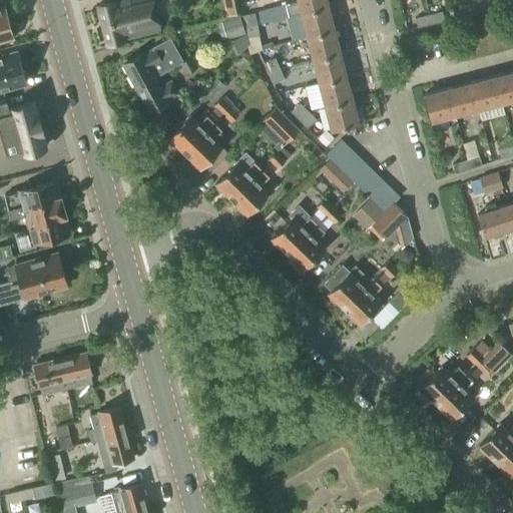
[(152,0),(123,0),(98,6),(107,44),(160,31),(152,0)]
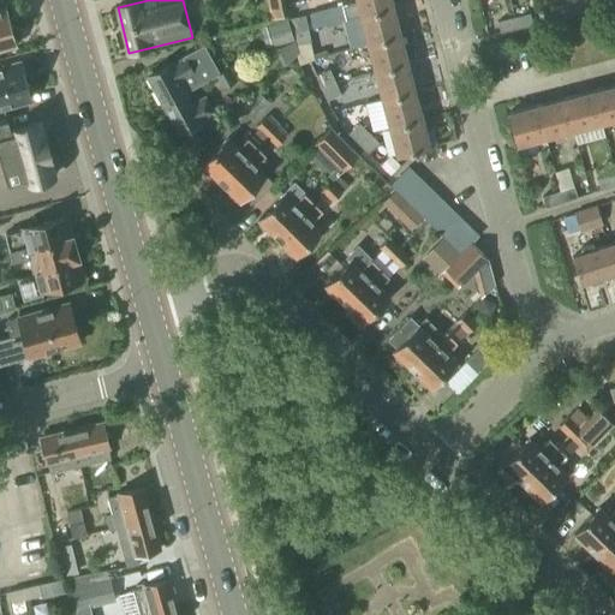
[(273,19),(287,16),(284,0),(270,0),(274,11),(270,12),(273,19)]
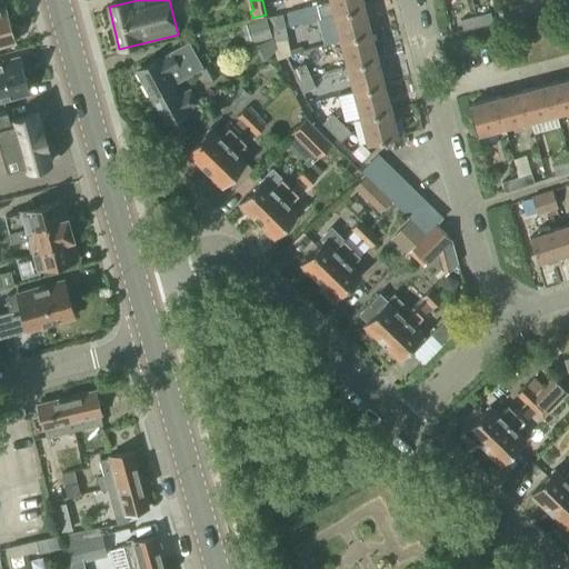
[(361,0),(328,0),(329,3),(317,7),(319,18),(332,15),(363,7),(361,0)]
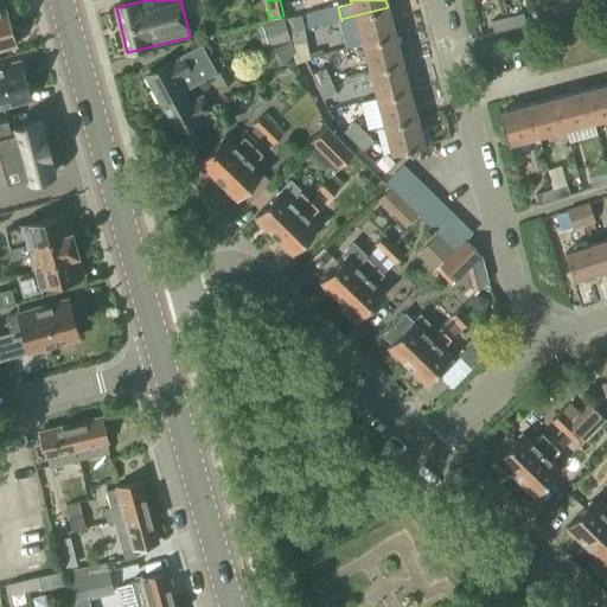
[(574,0),(561,4),(564,14),(580,11),(577,0),(574,0)]
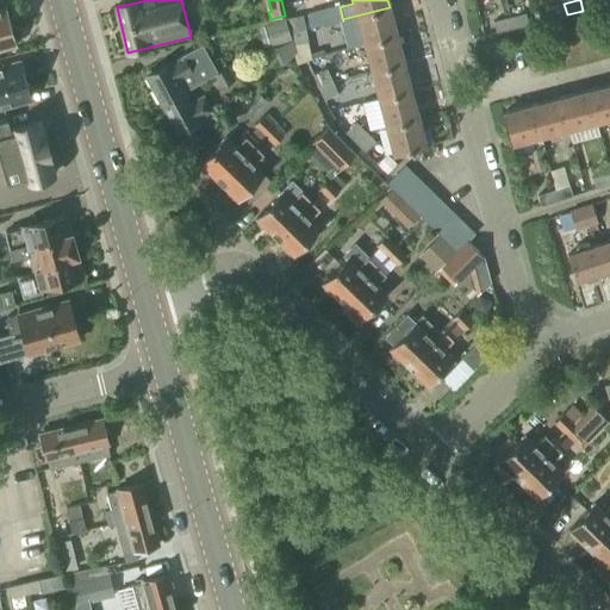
[(567,14),(564,4),(548,7),(551,18),(567,14)]
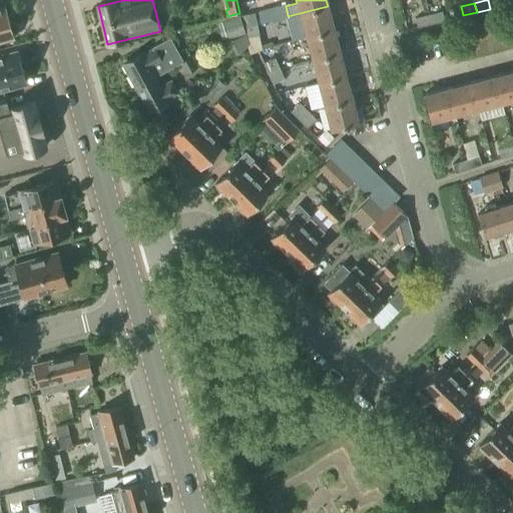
[(334,29),(328,6),(300,13),(306,37),(334,29)]
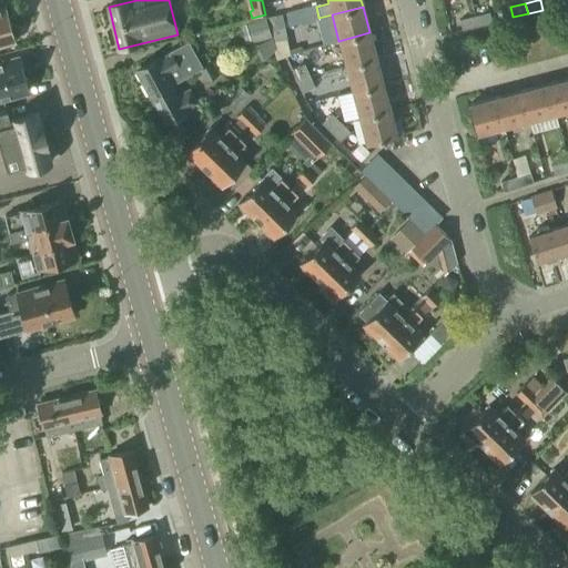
[(0,46),(16,41),(6,8),(0,9),(0,46)]
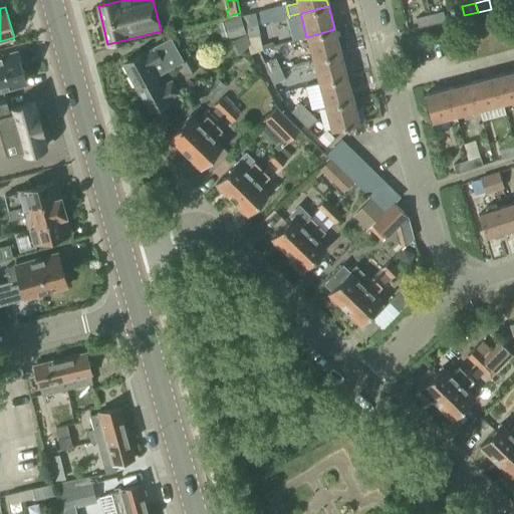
[(274,20),(271,8),(259,11),(262,23),(274,20)]
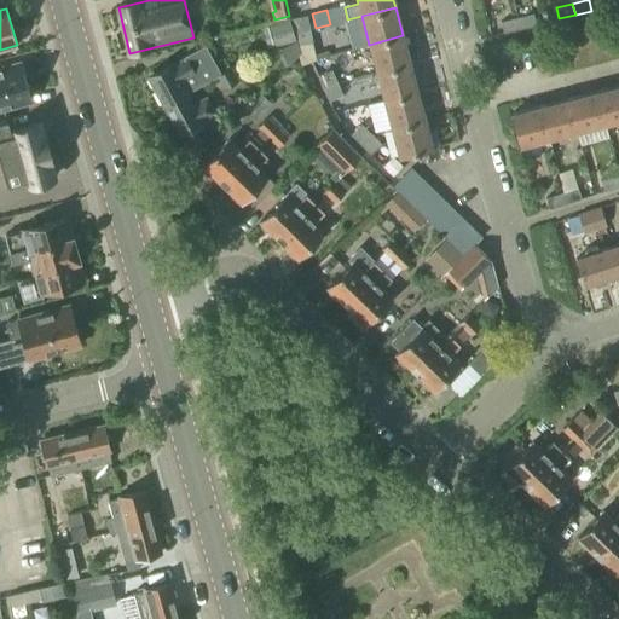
[(532,13),(516,18),(519,29),(536,25),(532,13)]
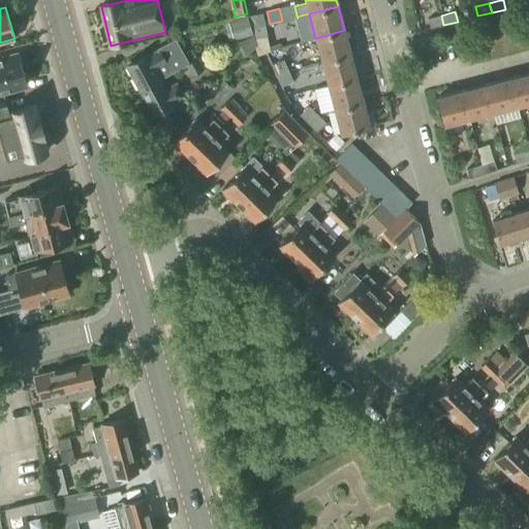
[(251,29),(265,26),(262,13),(248,17),(251,29)]
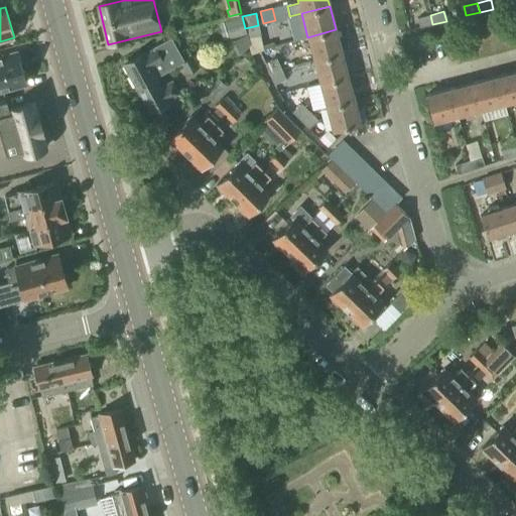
[(432,24),(430,15),(416,18),(419,28),(432,24)]
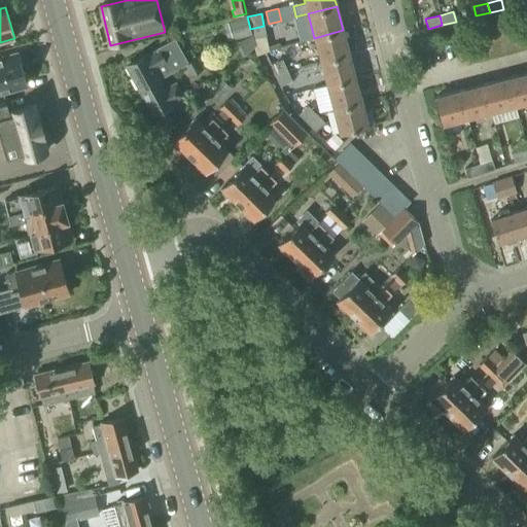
[(266,37),(264,26),(250,29),(252,35),(253,40),(266,37)]
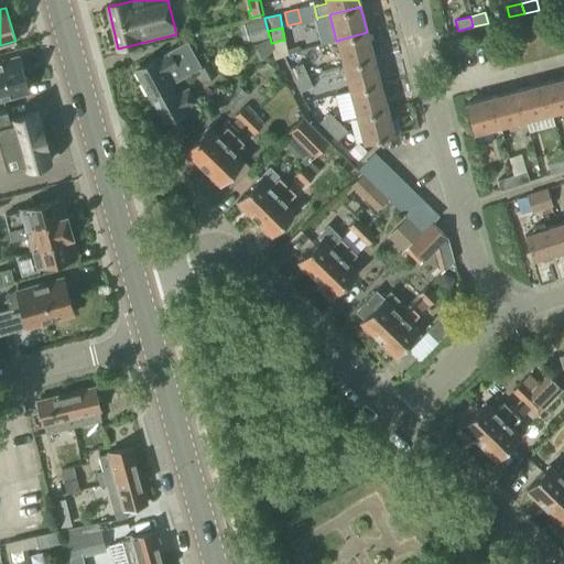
[(367,32),(336,41),(343,66),(373,58),(367,32)]
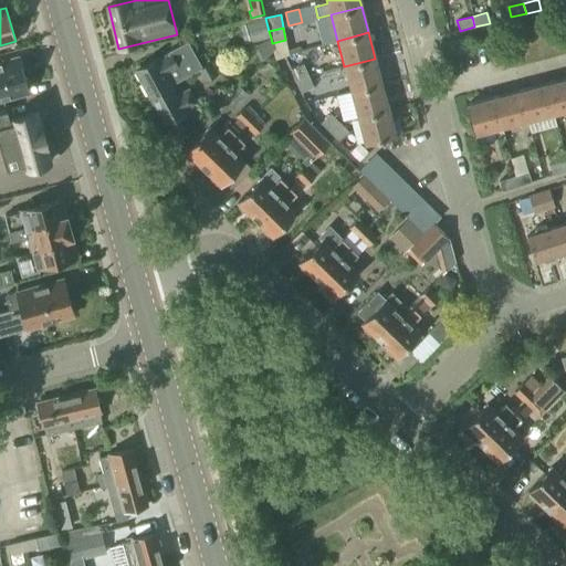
[(272,43),(271,38),(251,45),(259,63),(273,50),(272,43)]
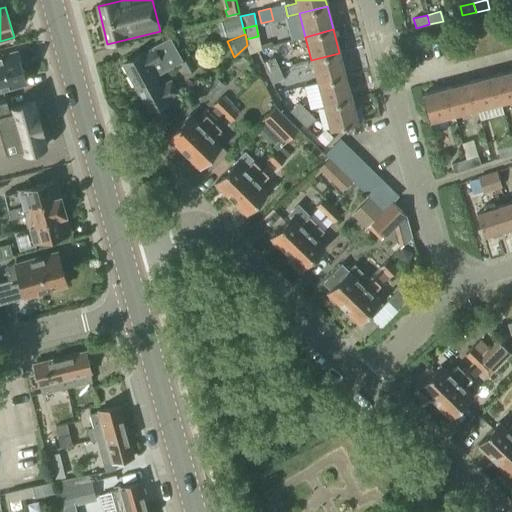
[(216,55),(212,37),(194,42),(198,59),(216,55)]
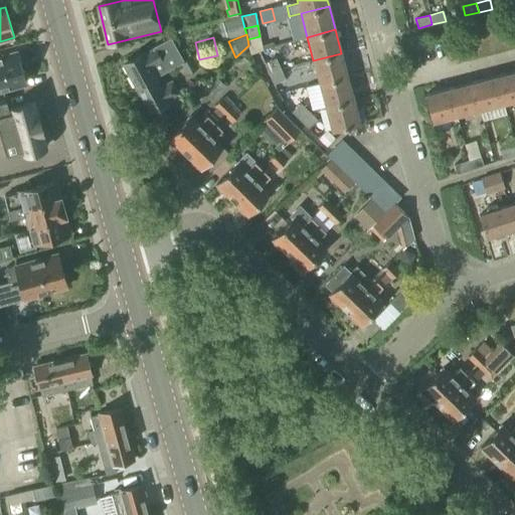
[(155,76),(179,63),(183,61),(170,38),(153,47),(153,49),(143,54),(143,53),(125,63),(137,88),(156,77),(155,76)]
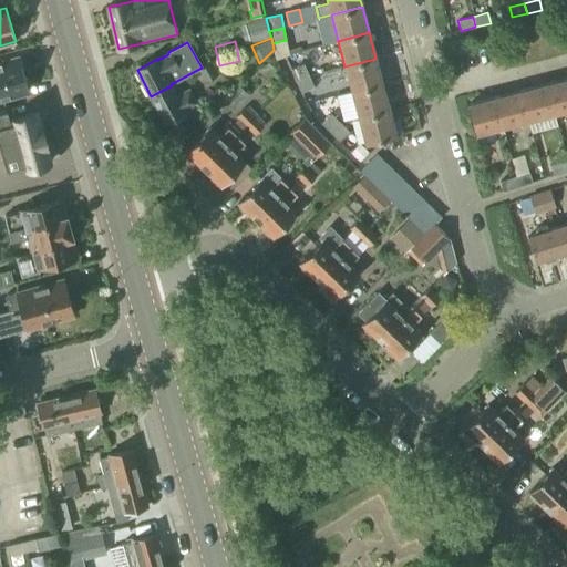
[(0,81),(24,75),(20,59),(0,63),(0,81)]
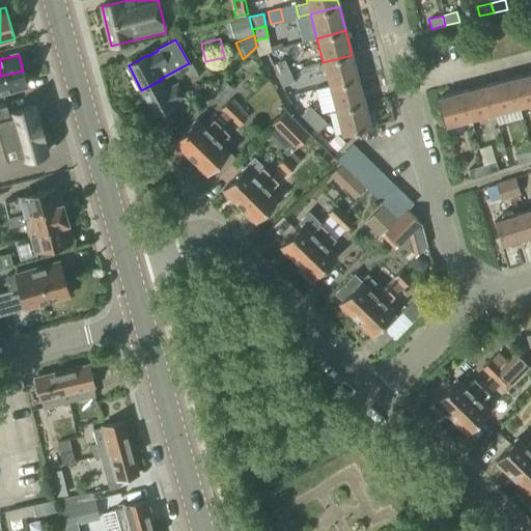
[(352,55),(323,62),(329,86),(358,79),(352,55)]
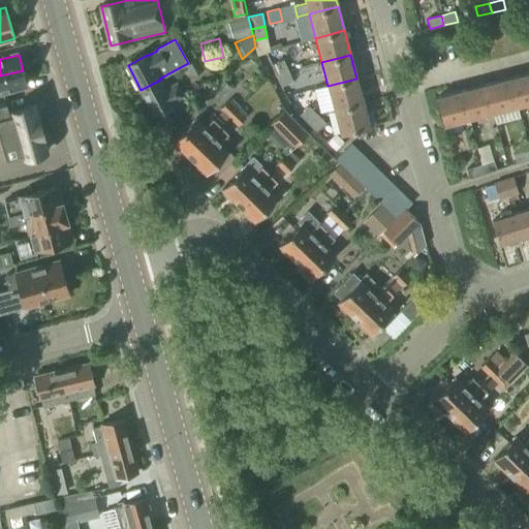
[(203,70),(196,58),(188,63),(184,65),(190,76),(203,70)]
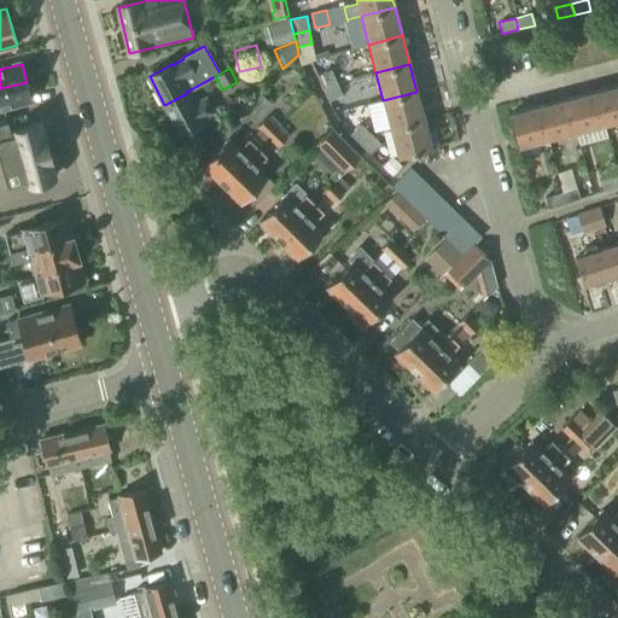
[(324,89),(337,82),(331,70),(318,76),(324,89)]
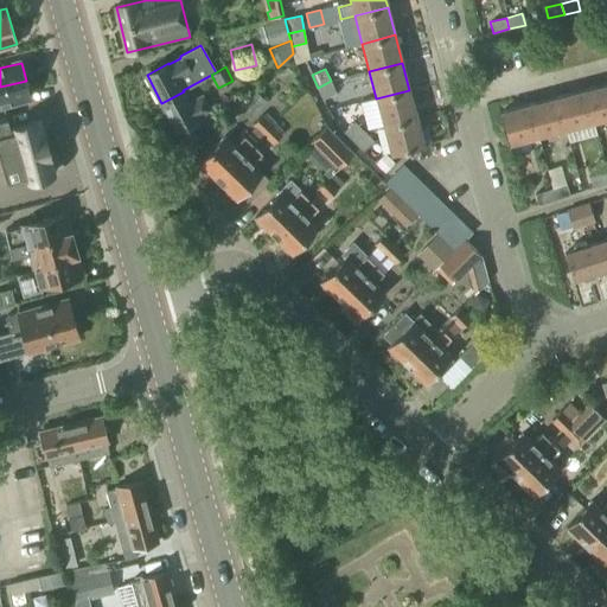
[(0,107),(31,98),(26,81),(0,87),(0,107)]
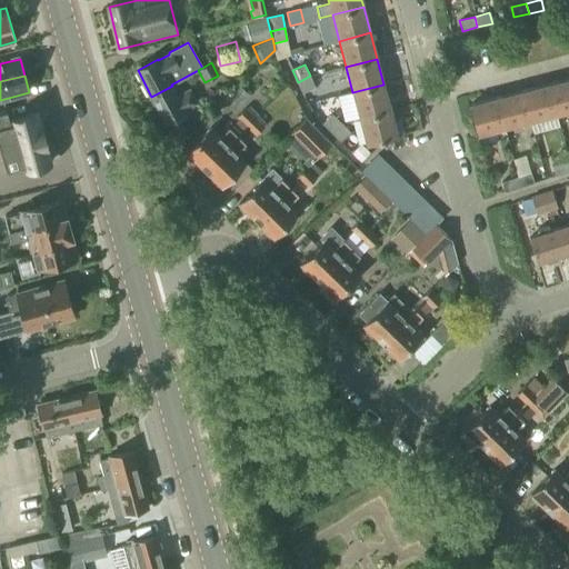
[(315,88),(310,76),(298,82),(303,95),(315,88)]
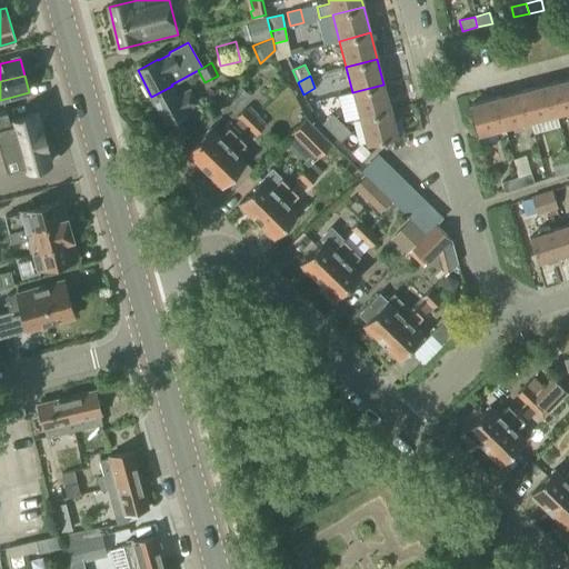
[(568,110),(568,79),(548,85),(556,115),(568,110)]
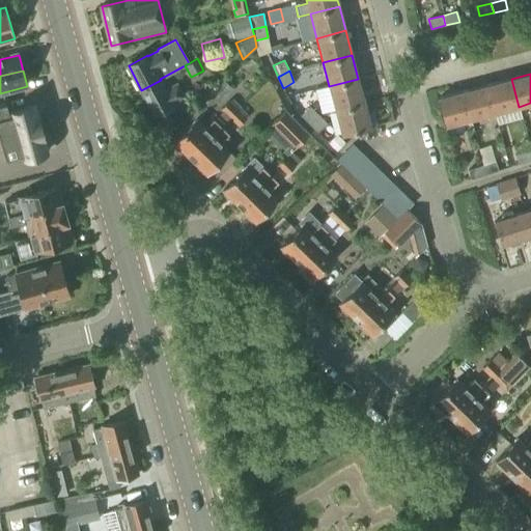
[(206,93),(217,103),(218,104),(232,88),(222,78),(206,93)]
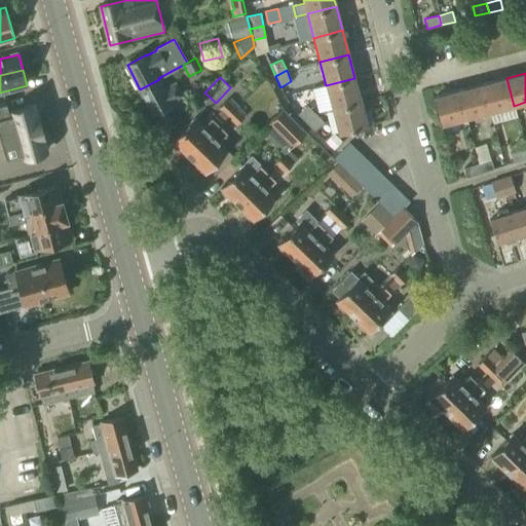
[(361,102),(354,78),(326,85),(332,109),(361,102)]
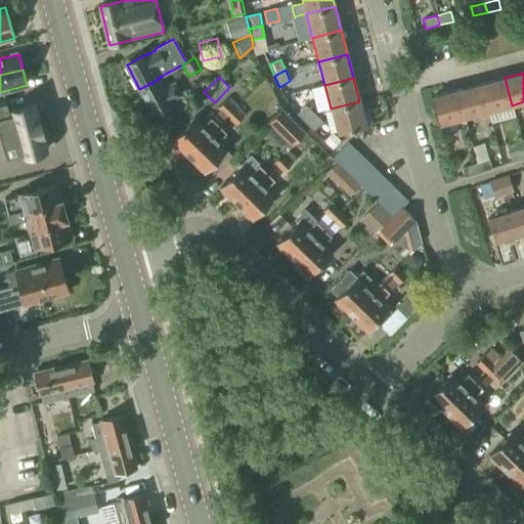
[(512,105),(505,78),(480,84),(487,112),(512,105)]
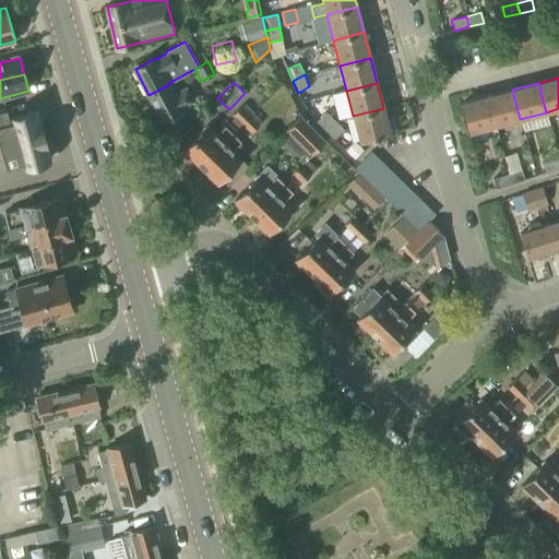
[(169,84),(149,95),(163,120),(183,109),(182,107),(193,100),(187,88),(175,95),(169,84)]
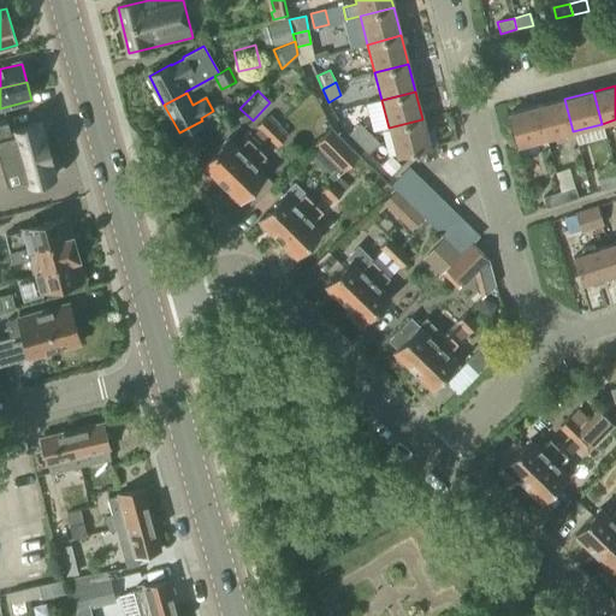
[(564,99),(537,106),(545,138),(573,131),(564,99)]
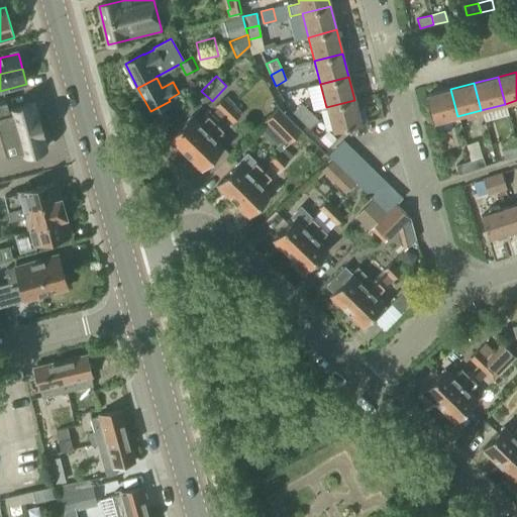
[(457,116),(450,89),(426,95),(433,122),(457,116)]
